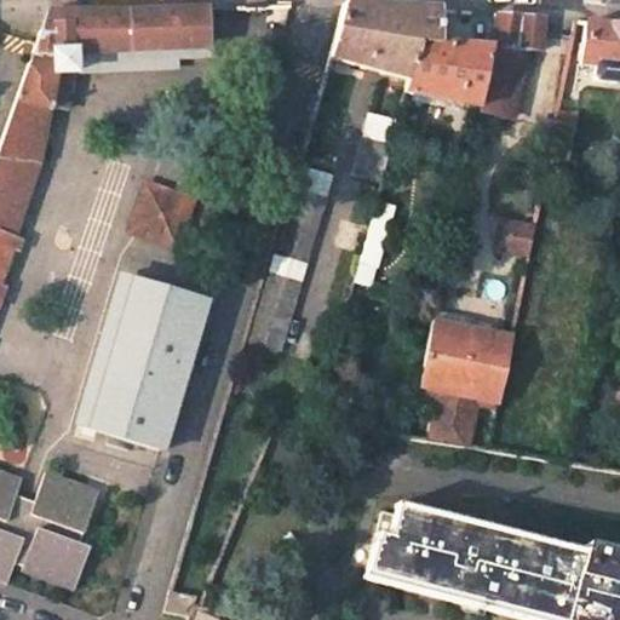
[(382,6),(344,4),(328,59),(352,65),(407,81),(420,41),(435,42),(436,10),(382,6)]
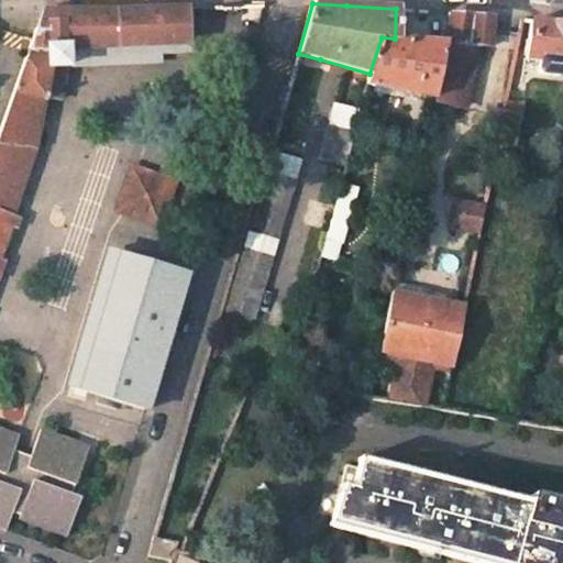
[(39,22),(7,114),(0,133),(0,249),(11,217),(35,147),(44,97),(47,97),(59,99),(66,66),(65,50),(187,45),(186,8),(114,11),(43,11),(39,22)]
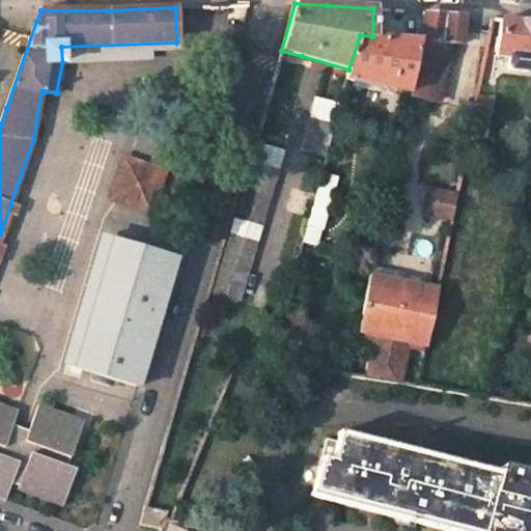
[(154,49),(185,48),(183,7),(175,7),(176,43),(61,47),(62,62),(152,58),(154,49)]
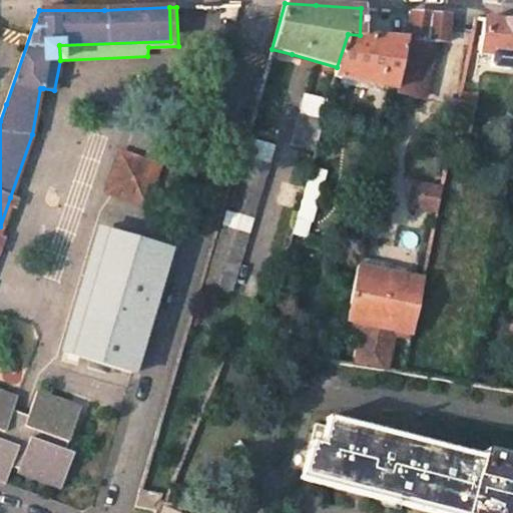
[(450,15),(410,12),(405,38),(405,39),(447,42),(450,15)]
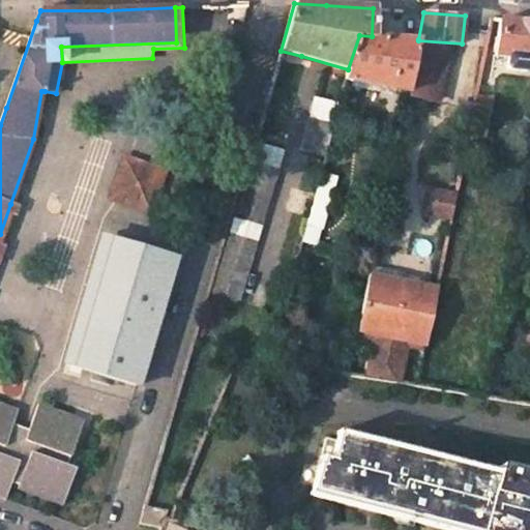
[(529,23),(524,23),(499,20),(495,55),(507,57),(506,66),(508,69),(526,71),(529,69),(529,59),(529,23)]
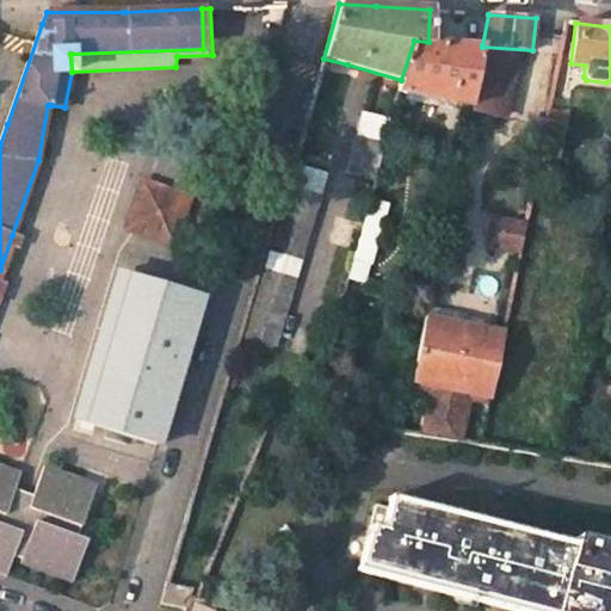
[(429,42),(414,41),(401,80),(397,92),(470,105),(482,45),(452,44),(429,42)]
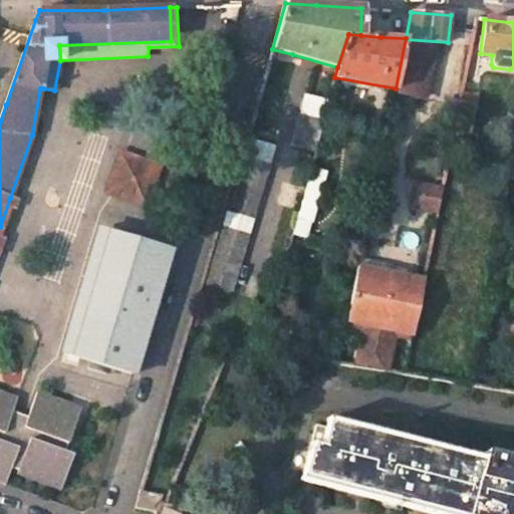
[(396,88),(424,94),(435,41),(406,39),(396,88)]
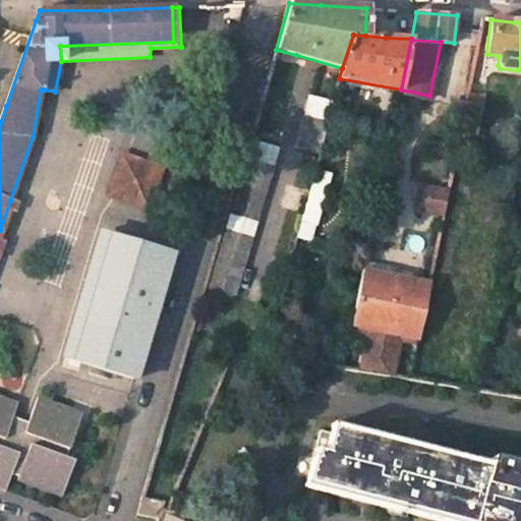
[(483,97),(468,95),(460,137),(475,139),(483,97)]
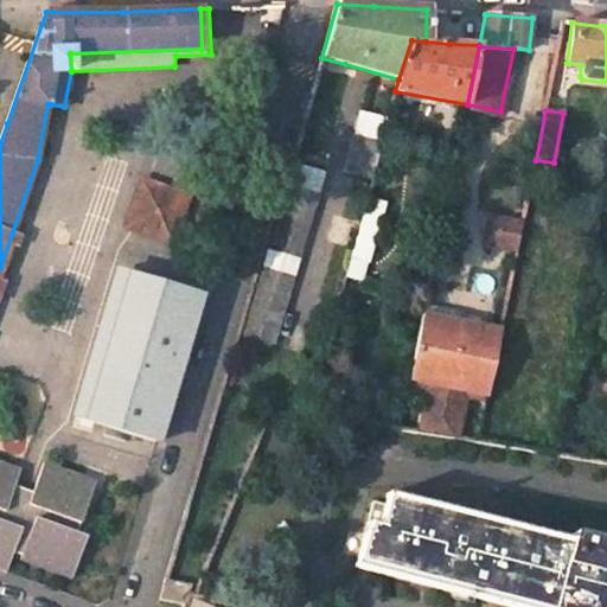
[(387,125),(359,116),(345,172),(371,178),(387,125)]
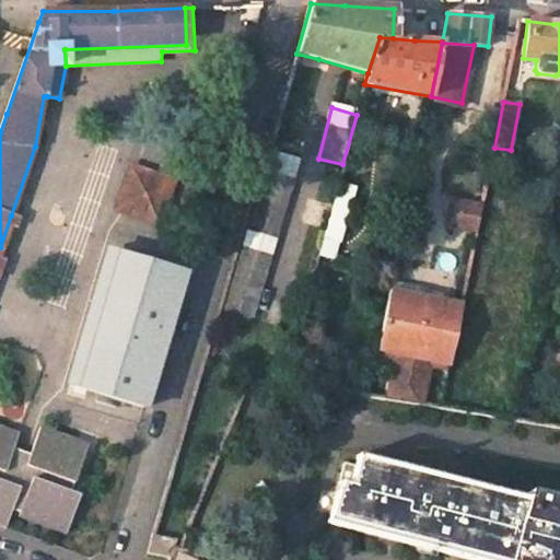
[(300,159),(270,151),(224,308),(253,317),(300,159)]
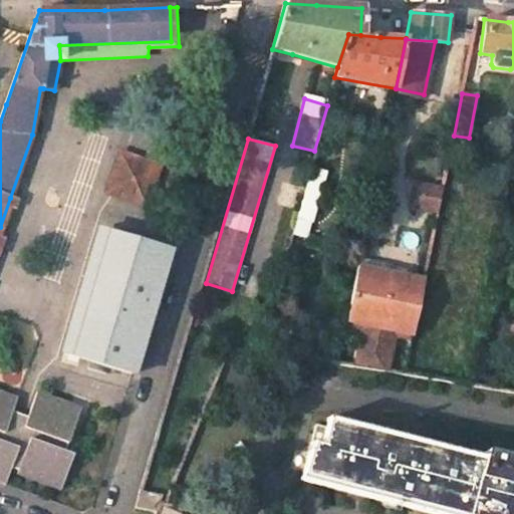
[(159,168),(120,154),(107,191),(145,205),(159,168)]
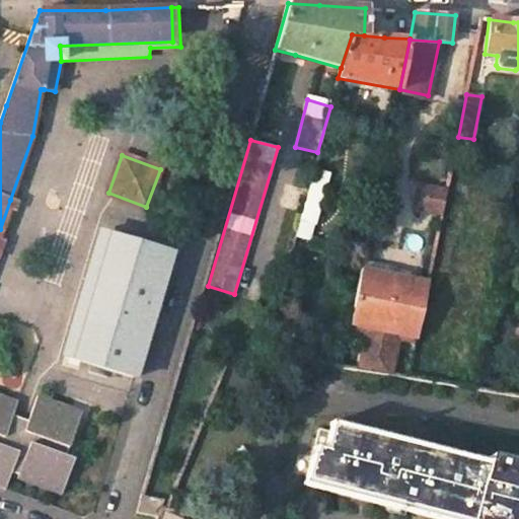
[(327,175),(313,171),(295,236),(307,240),(312,224),(313,225),(327,175)]
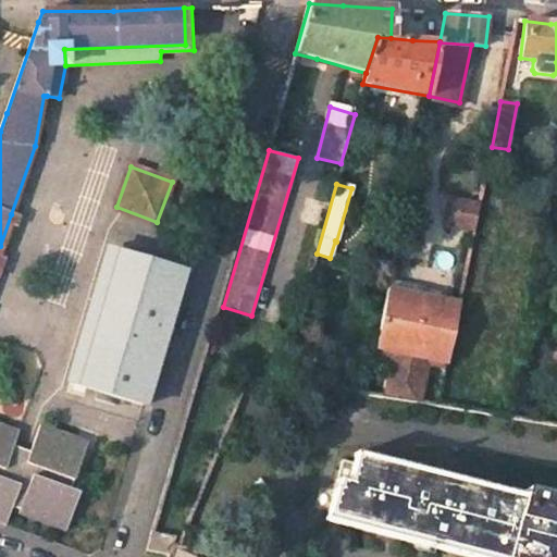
[(480,202),(450,197),(446,220),(474,226),(480,202)]
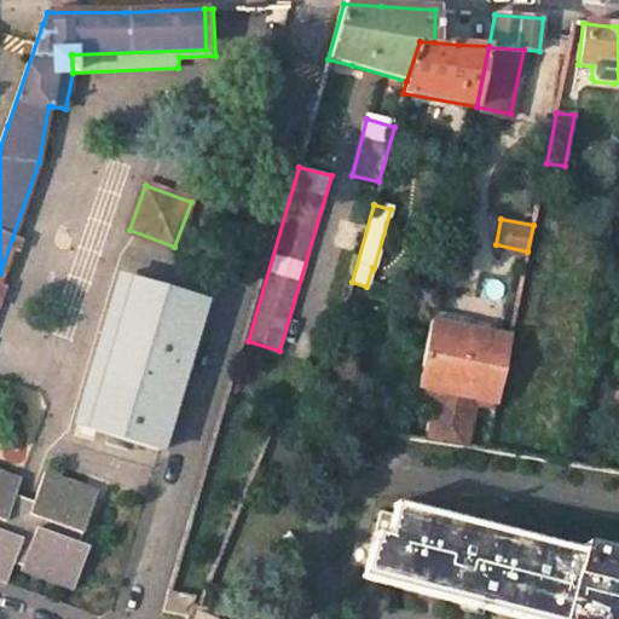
[(204,301),(121,276),(74,428),(157,453),(204,301)]
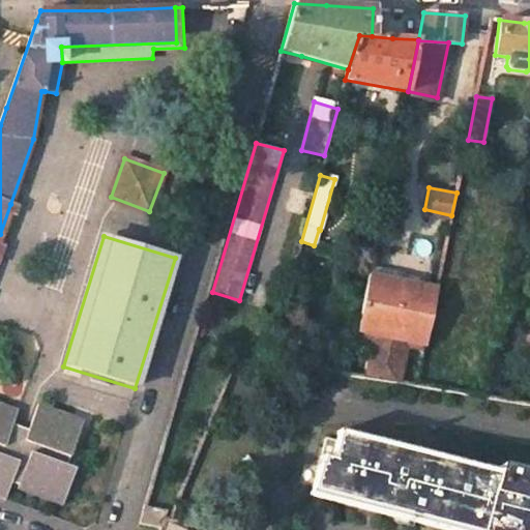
[(400,277),(370,271),(366,284),(396,291),(398,287),(400,277)]
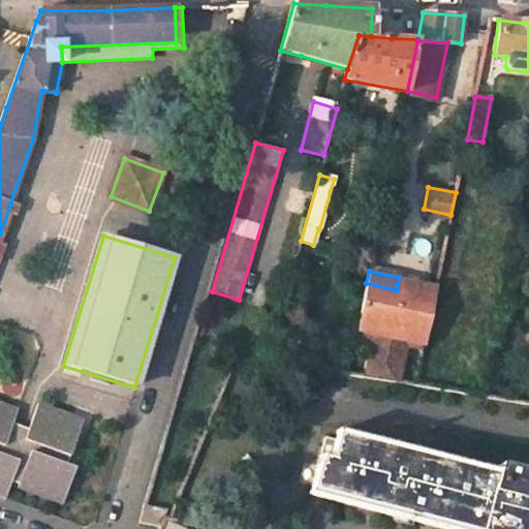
[(434,294),(397,286),(396,290),(366,283),(366,284),(356,328),(425,342),(434,294)]
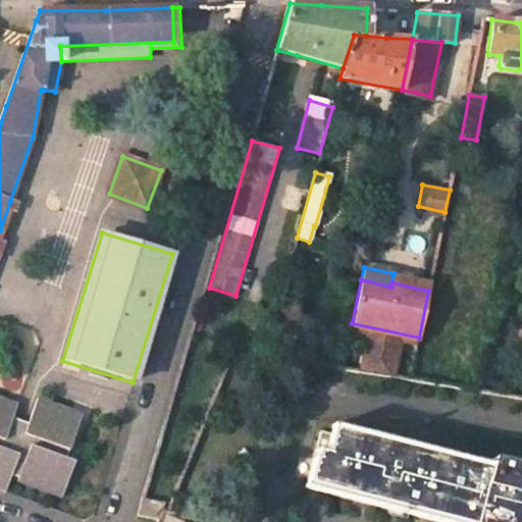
[(65,498),(77,462),(69,458),(86,412),(41,397),(33,422),(29,431),(12,425),(15,416),(19,403),(0,396),(0,488),(7,491),(14,475),(20,477),(19,480),(65,498)]
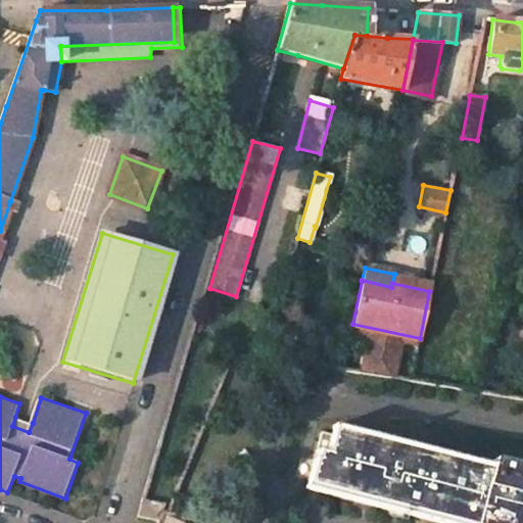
[(33,423),(15,417),(12,426),(29,432),(33,423)]
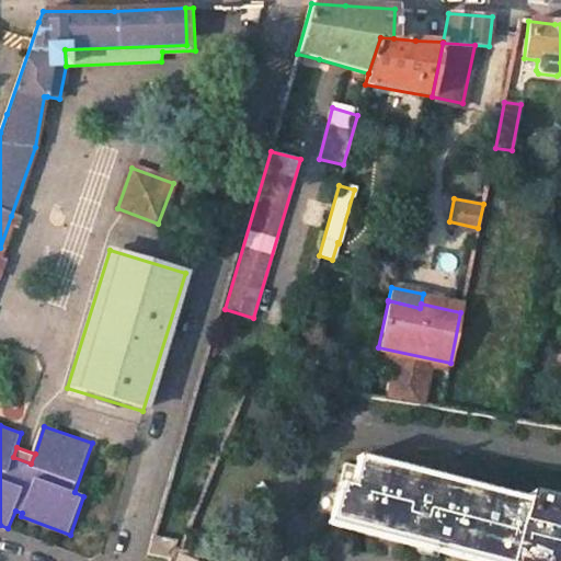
[(526,501),(356,457),(350,488),(338,484),(328,525),(470,560),(560,560),(560,510),(559,510),(560,501),(560,500),(528,492),(526,501)]
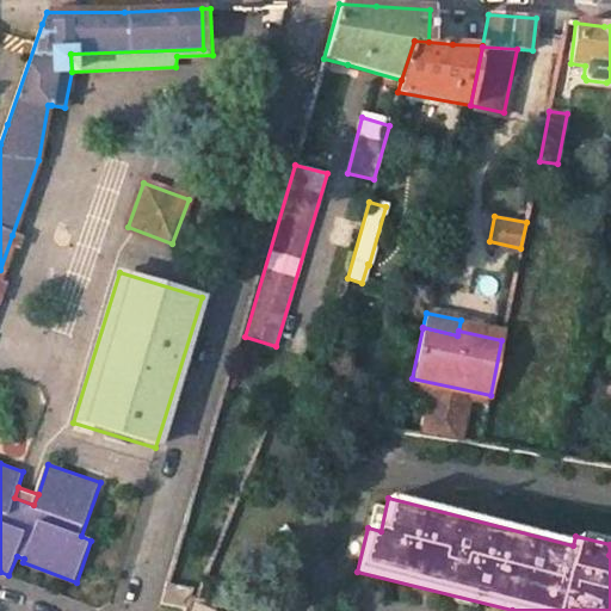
[(168,584),(161,605),(174,610),(184,610),(190,598),(193,588),(168,584)]
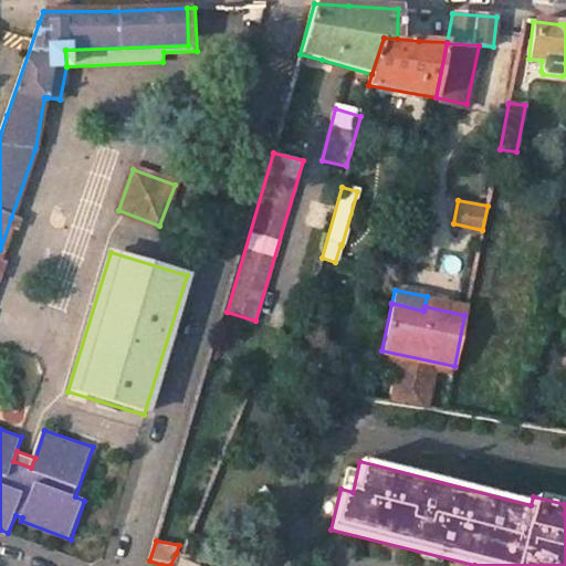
[(200,565),(179,556),(174,565),(200,565)]
